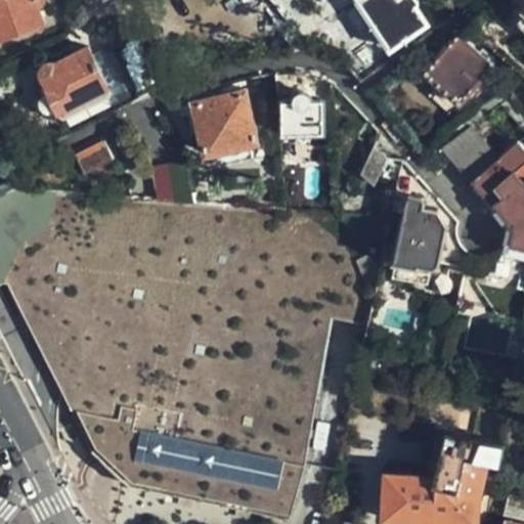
[(0,0),(0,41),(43,25),(35,1),(36,0),(0,0)]
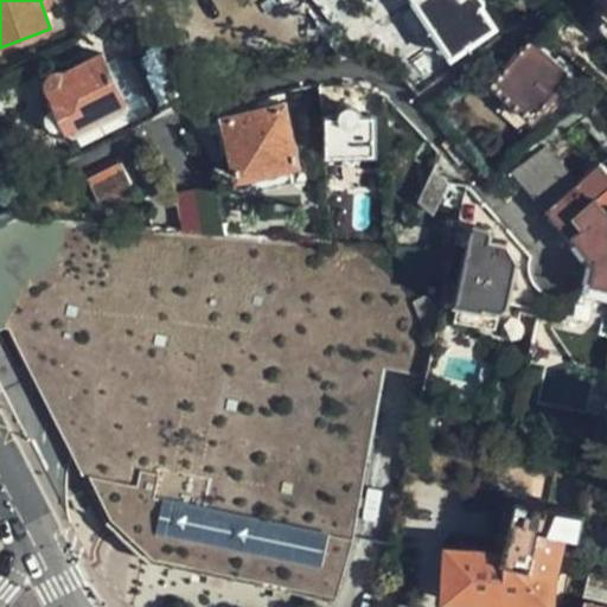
[(452,43),(427,0),(421,0),(425,6),(421,10),(441,48),(452,43)]
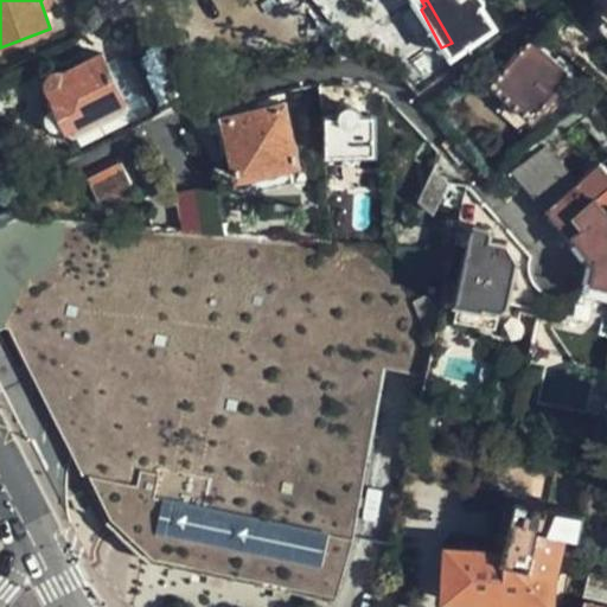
[(427,0),(452,43),(453,45),(496,24),(490,14),(496,11),(489,0),(483,0),(481,0),(427,0)]
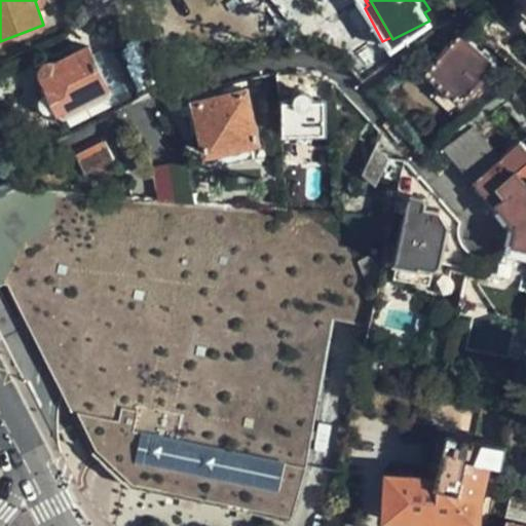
[(135,19),(117,30),(116,47),(126,68),(159,49),(135,19)]
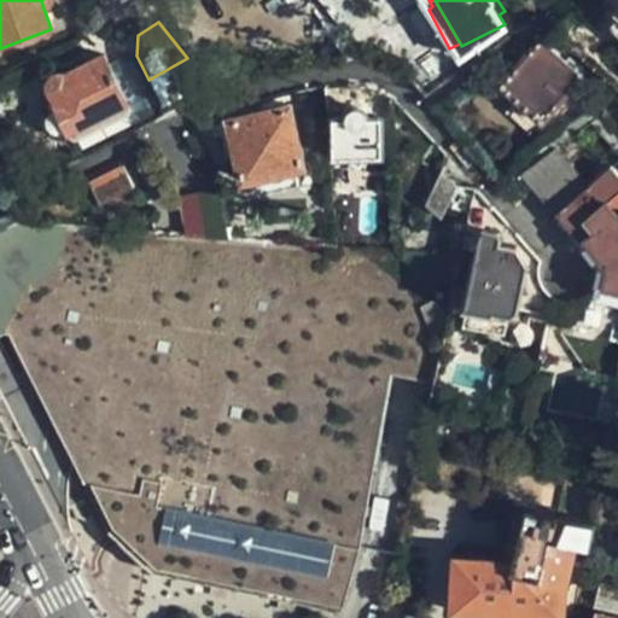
[(538,112),(576,65),(540,36),(502,82),(538,112)]
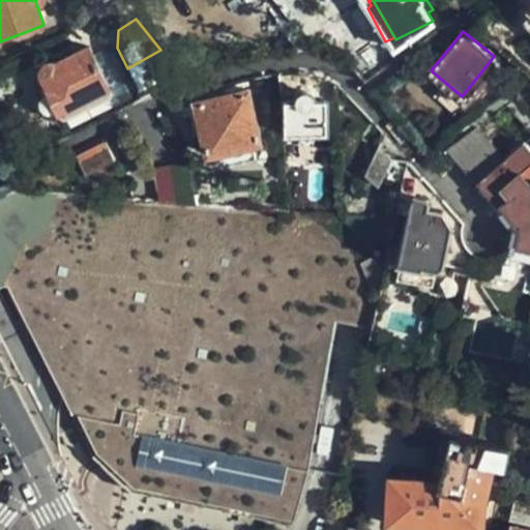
[(97,58),(90,45),(58,61),(57,60),(55,59),(54,58),(53,58),(51,58),(48,58),(46,58),(45,59),(42,61),(40,62),(39,64),(39,66),(39,68),(39,70),(48,88),(47,88),(46,90),(45,92),(42,93),(42,97),(42,99),(43,101),(45,105),(47,107),(50,109),(52,109),(55,110),(57,110),(58,109),(60,111),(111,85),(106,77),(97,58)]
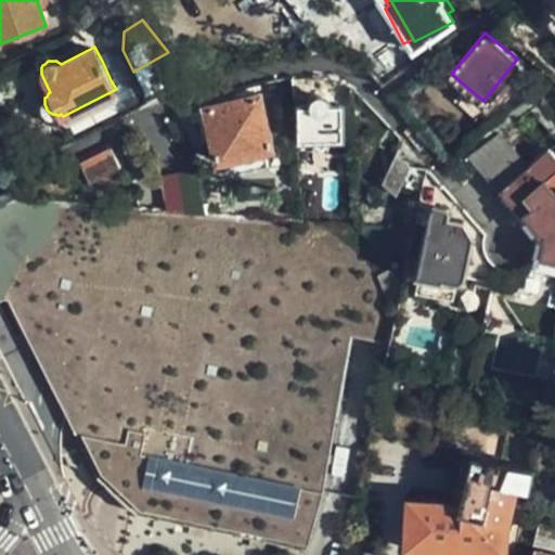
[(397,48),(369,66),(385,84),(411,65),(397,48)]
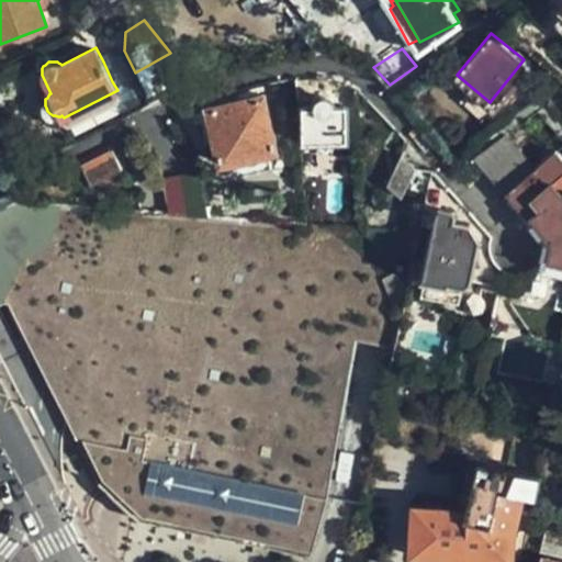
[(109,58),(103,62),(112,81),(119,78),(109,58)]
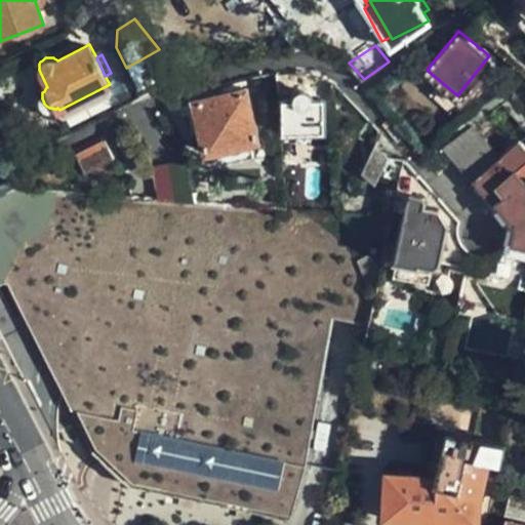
[(199,96),(201,111),(205,125),(210,142),(257,128),(245,83),(199,96)]
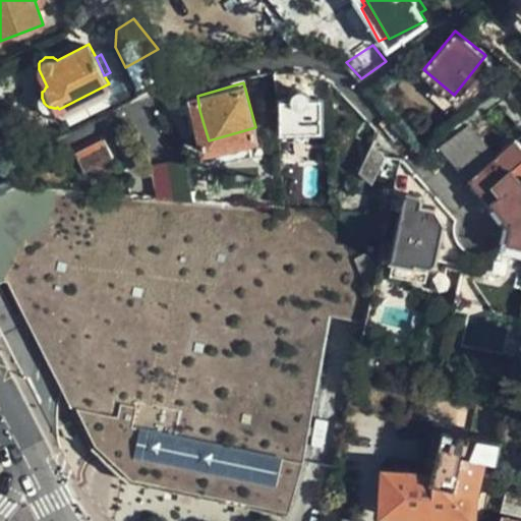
[(122,83),(114,88),(118,97),(126,92),(122,83)]
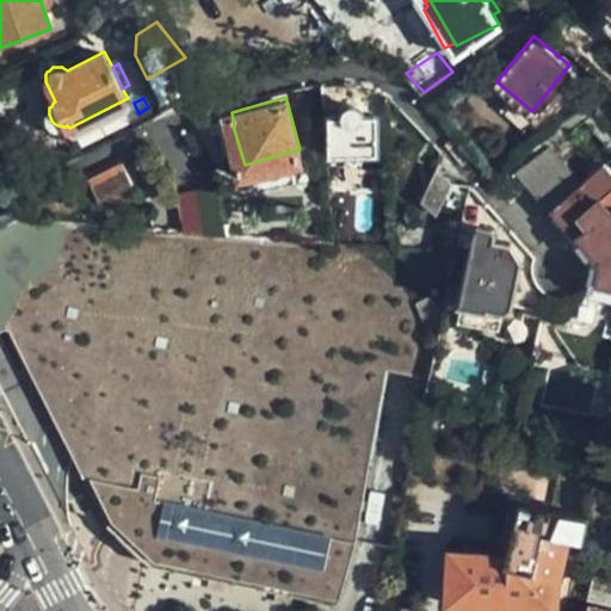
[(377,150),(376,110),(362,110),(359,105),(356,102),(351,102),(346,106),(345,111),(332,112),(332,150),(347,150),(360,150),(377,150)]
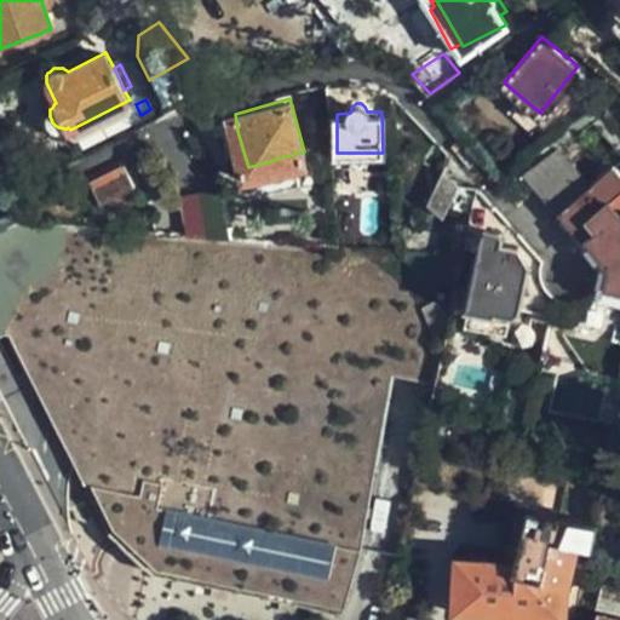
[(242,148),(237,131),(225,135),(231,153),(242,148)]
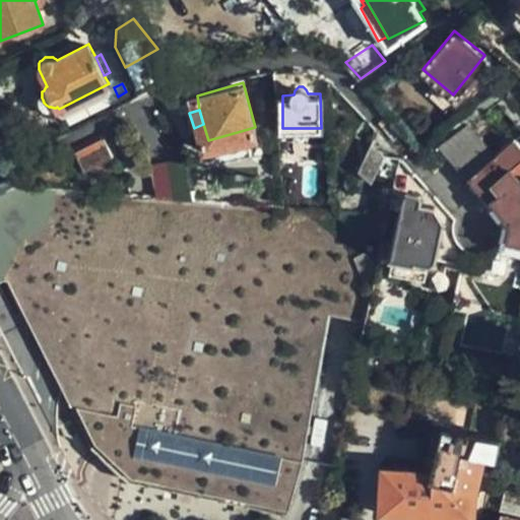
[(440,145),(467,177),(496,153),(466,121),(440,145)]
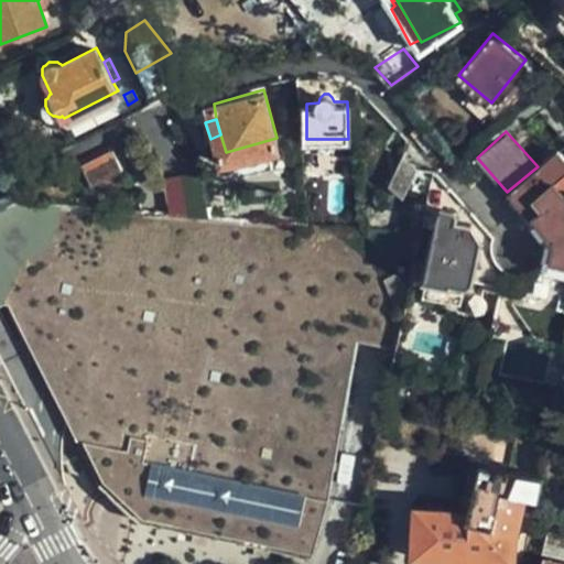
[(563,154),(560,149),(538,166),(507,192),(528,218),(531,218),(533,220),(535,221),(538,224),(540,227),(541,229),(542,231),(545,240),(545,242),(545,245),(545,247),(545,248),(545,250),(544,252),(544,255),(543,257),(543,258),(542,260),(542,262),(563,267),(563,154)]
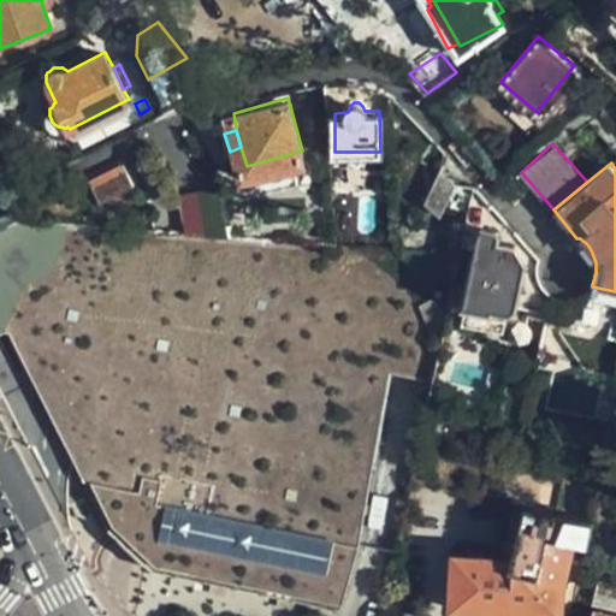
[(132,187),(123,166),(92,182),(102,202),(132,187)]
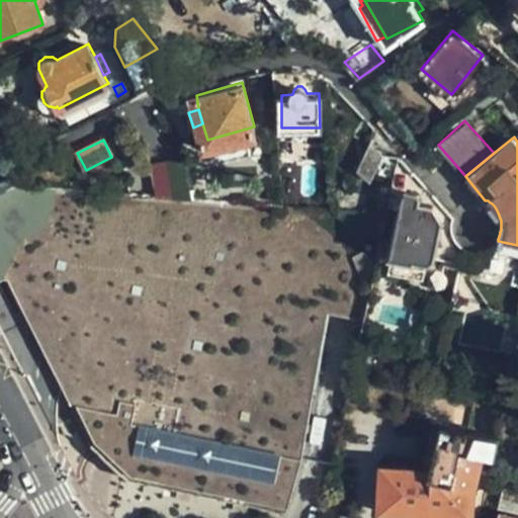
[(355,169),(372,178),(384,151),(368,142),(355,169)]
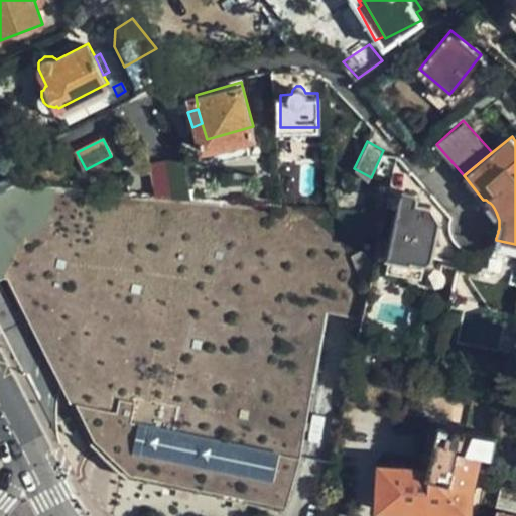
[(166,161),(172,194),(189,196),(183,157),(166,161)]
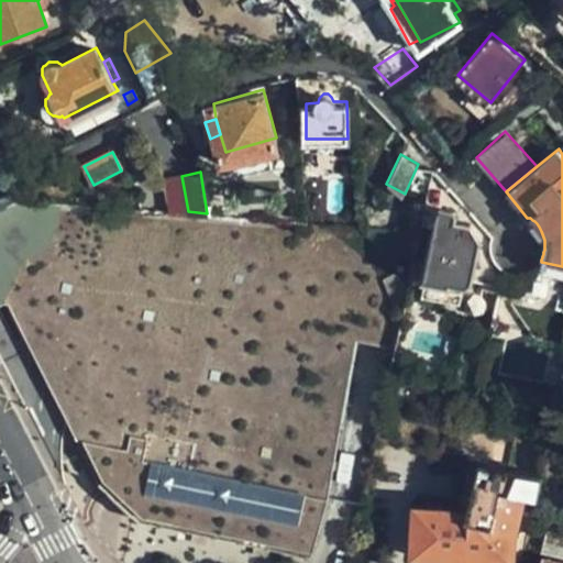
[(166,178),(170,210),(188,211),(181,176),(166,178)]
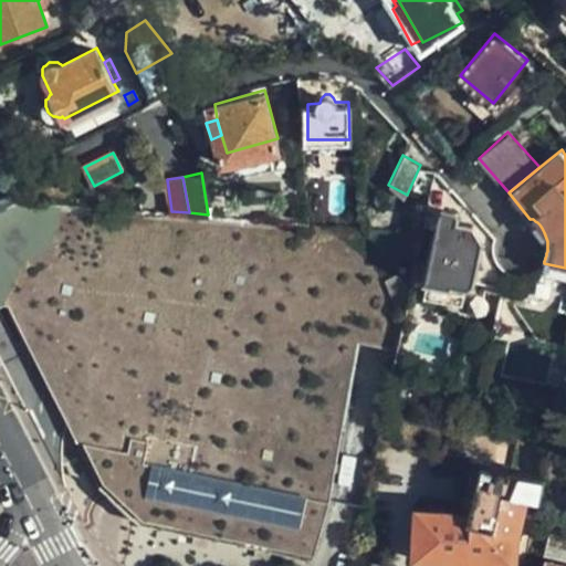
[(171,211),(34,200),(28,201),(18,205),(10,209),(0,213),(0,307),(7,304),(35,290),(80,378),(65,421),(98,488),(144,463),(318,499),(316,506),(325,509),(327,501),(358,365),(363,345),(397,354),(404,322),(406,312),(406,308),(406,300),(405,292),(402,283),(400,274),(396,266),(391,259),(386,252),(379,245),(376,241),(367,236),(359,231),(352,228),(344,226),(338,224),(310,222),(208,215),(189,212),(171,211)]
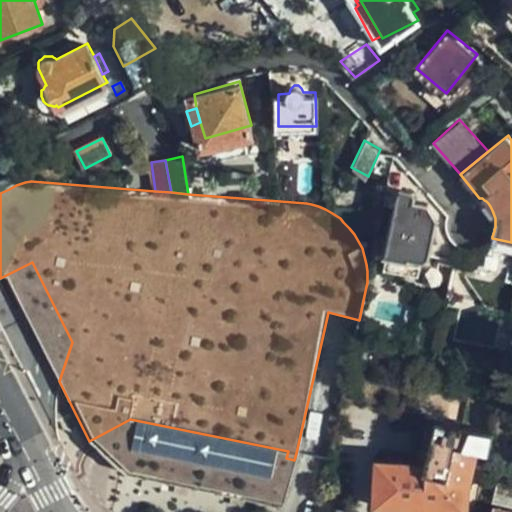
[(444,240),(434,238),(438,221),(429,208),(414,205),(415,198),(413,195),(402,193),(399,194),(394,221),(384,219),(378,242),(389,244),(388,249),(391,250),(425,258),(430,254),(440,255),(444,240)]
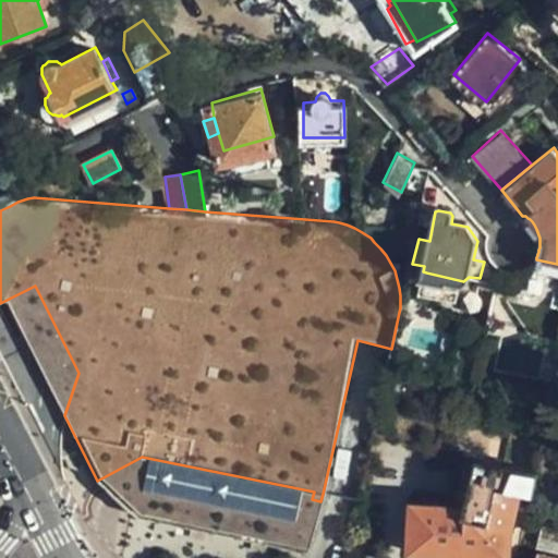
[(463,281),(426,273),(423,286),(460,293),(463,281)]
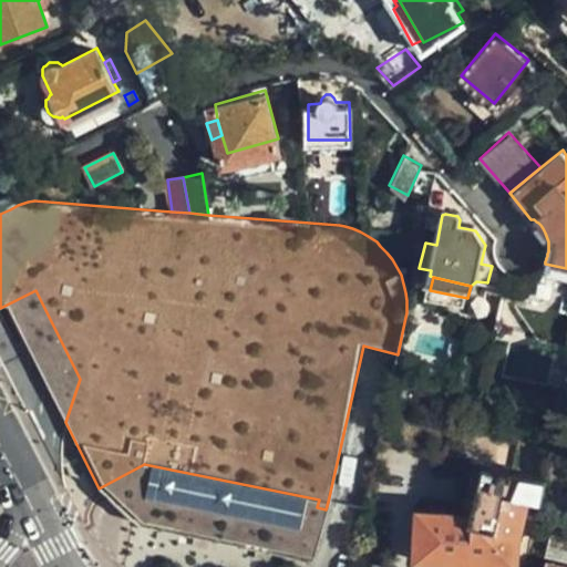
[(55,402),(65,422),(80,379),(35,290),(7,305),(31,354),(55,402)]
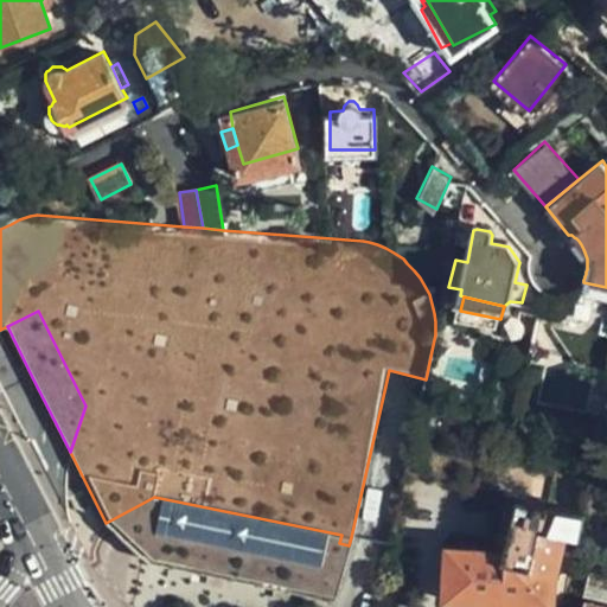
[(426,379),(389,370),(384,391),(421,400),(422,396),(426,379)]
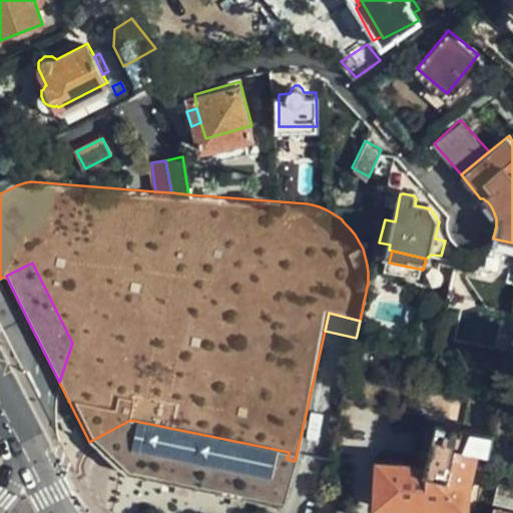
[(473,512),(486,464),(494,430),(435,418),(422,474),(390,469),(381,512),(473,512)]
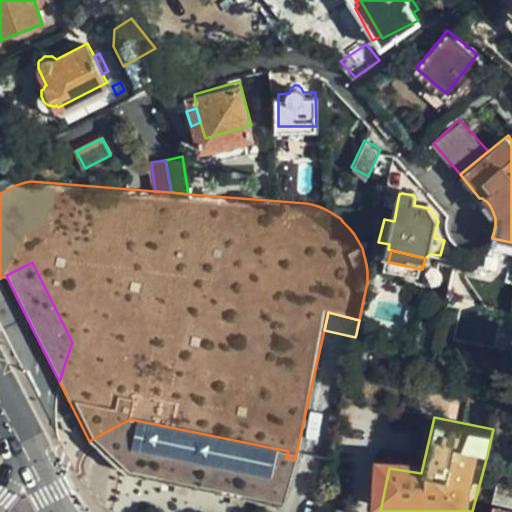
[(289,478),(294,460),(286,458),(288,451),(130,419),(89,441),(124,474),(130,445),(289,478)]
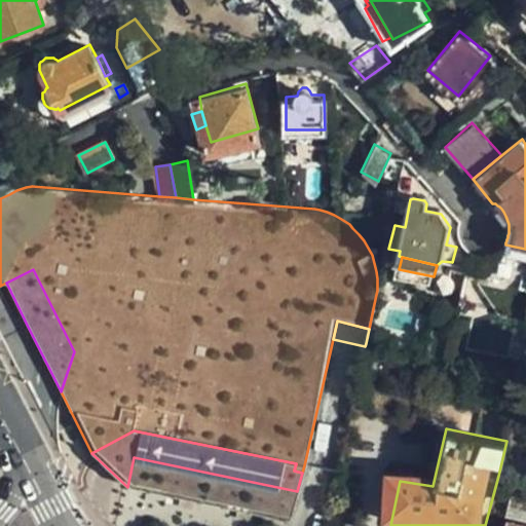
[(297,491),(134,457),(127,487),(289,520),(297,491)]
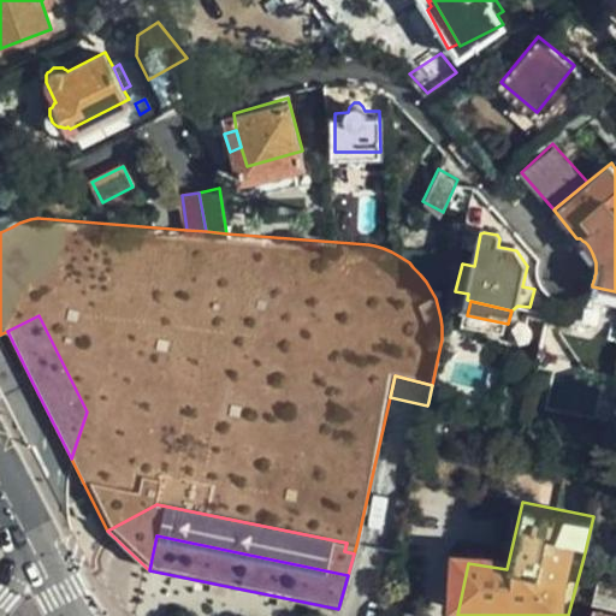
[(615,608),(615,584),(596,580),(591,603),(615,608)]
